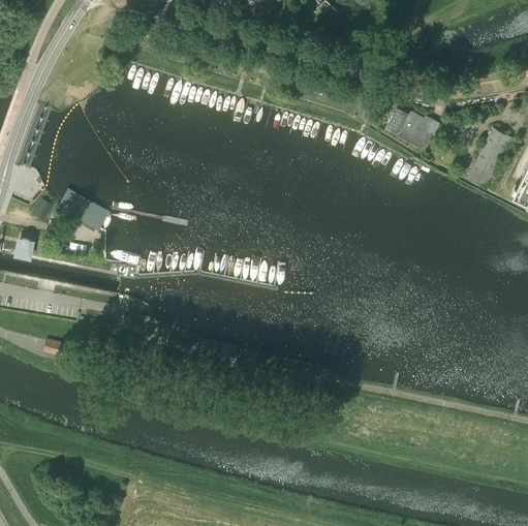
[(248,0),(248,4),(258,7),(257,9),(271,13),(274,0),(248,0)]
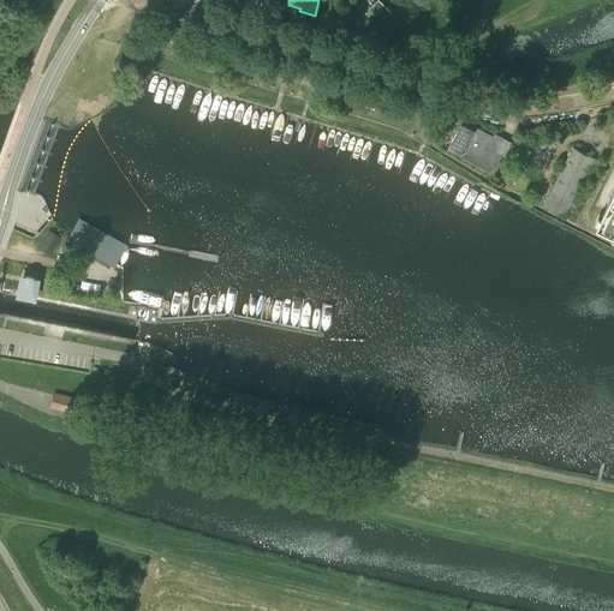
[(316,82),(314,90),(331,94),(333,87),(316,82)]
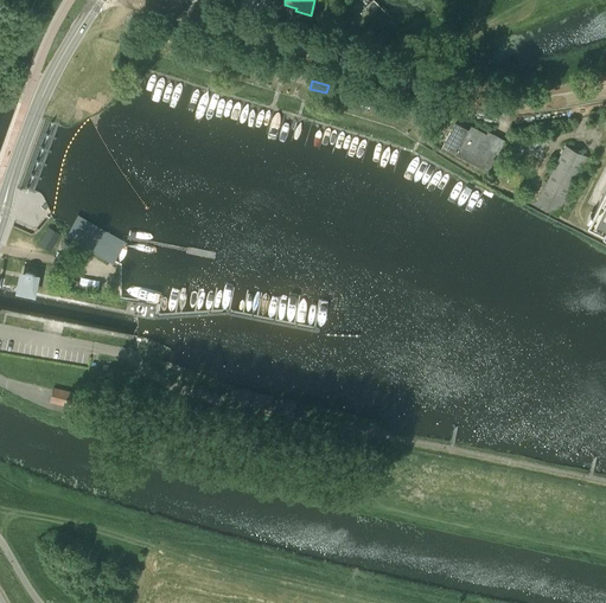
[(452,135),(445,149),(457,155),(457,156),(473,166),(488,138),(471,129),(470,132),(457,126),(452,135)]
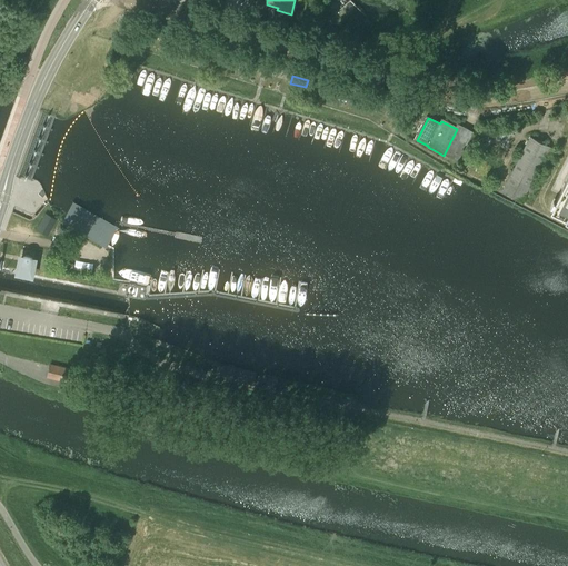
[(531,139),(504,195),(524,205),(525,201),(530,204),(536,192),(530,189),(547,158),(551,160),(556,152),(551,150),(531,139)]
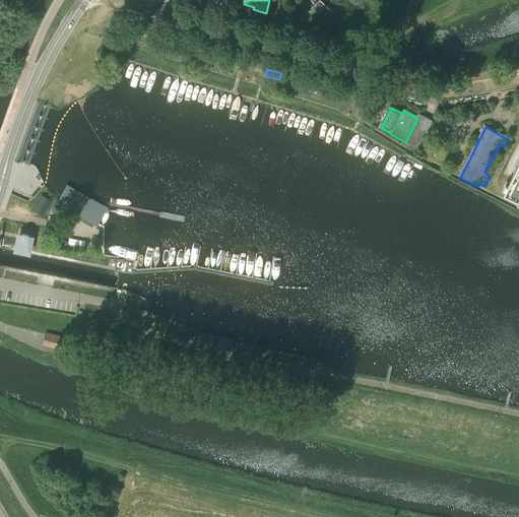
[(518,165),(506,191),(518,197),(518,165)]
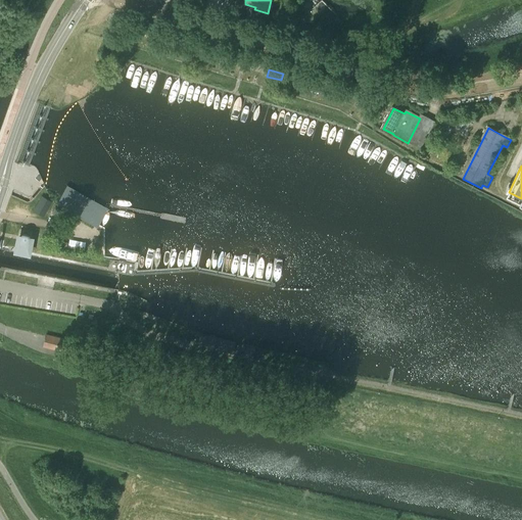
[(42,197),(36,214),(47,218),(53,201),(42,197)]
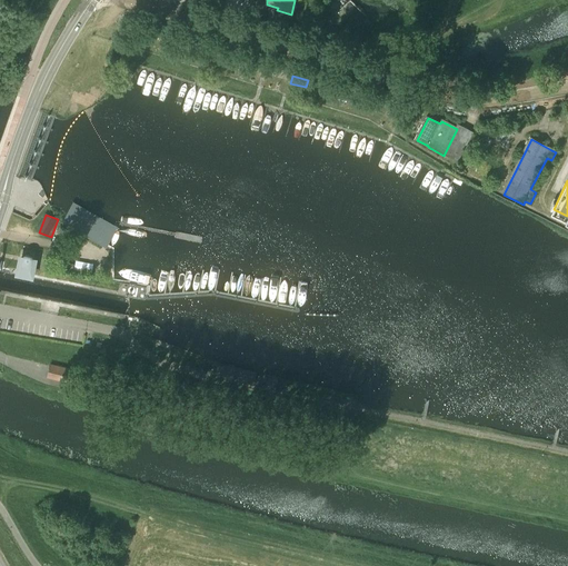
[(25,255),(23,256),(19,256),(18,259),(17,264),(15,277),(33,280),(38,259),(33,258),(32,257),(31,256),(27,255),(25,255)]
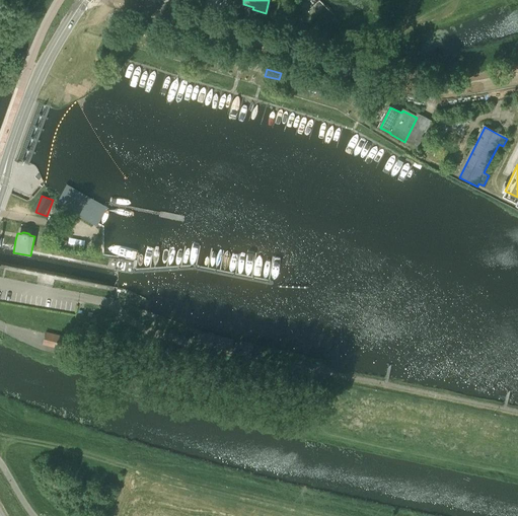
[(85,246),(85,236),(80,236),(80,239),(69,239),(69,246),(85,246)]
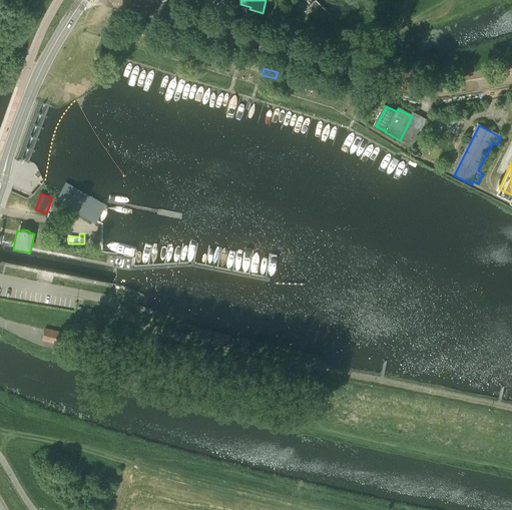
[(74,338),(70,337),(70,336),(45,330),(42,343),(67,349),(68,348),(72,349),(74,338)]
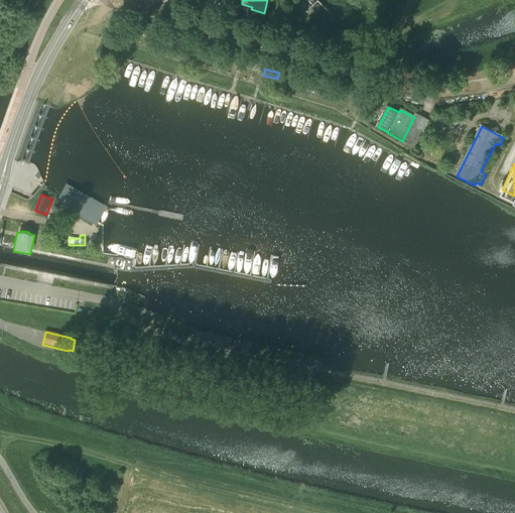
[(254,345),(241,342),(238,353),(251,356),(254,345)]
